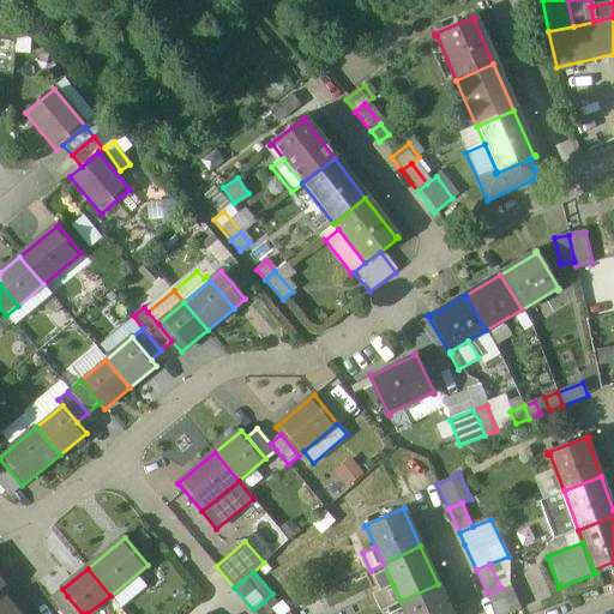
[(501,588),(487,594),(497,613),(507,613),(522,608),(510,583),(501,588)]
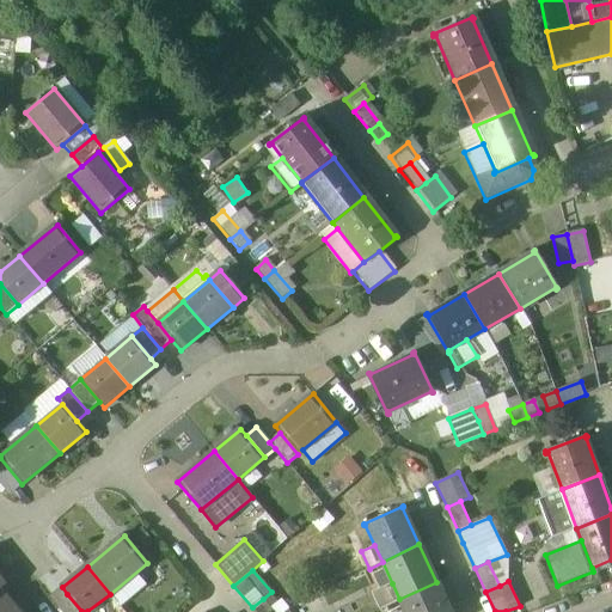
[(450,611),(436,582),(399,599),(399,600),(405,611),(450,611)]
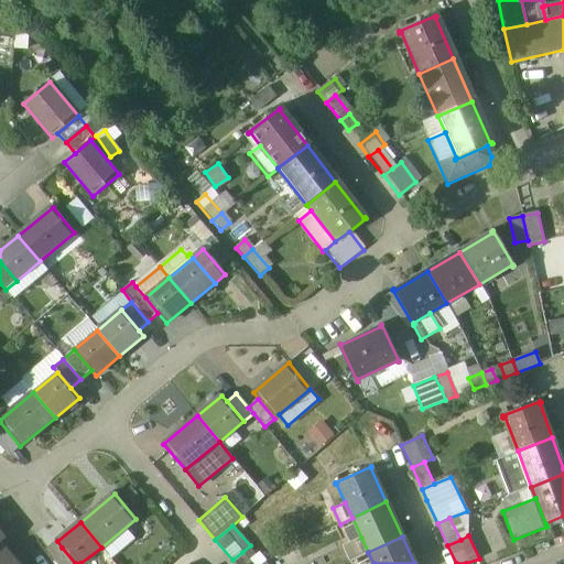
[(361,538),(345,545),(353,561),(368,553),(368,552),(361,538)]
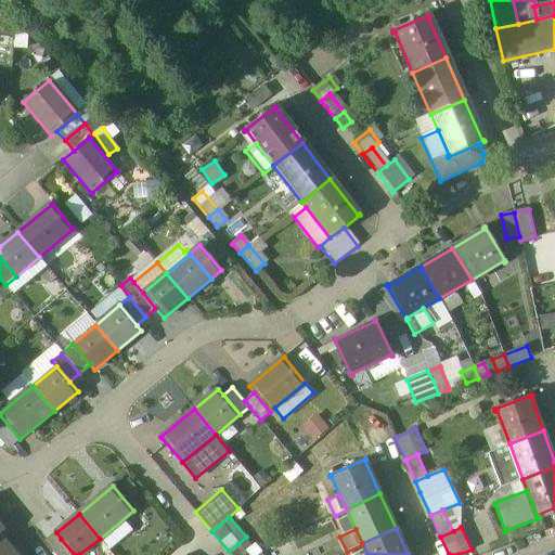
[(20,554),(3,534),(0,538),(0,554),(20,554)]
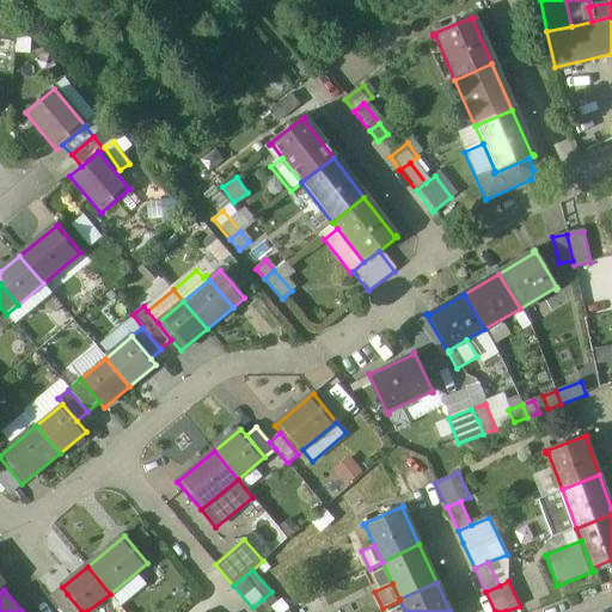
[(81,611),(67,594),(55,604),(62,611),(81,611)]
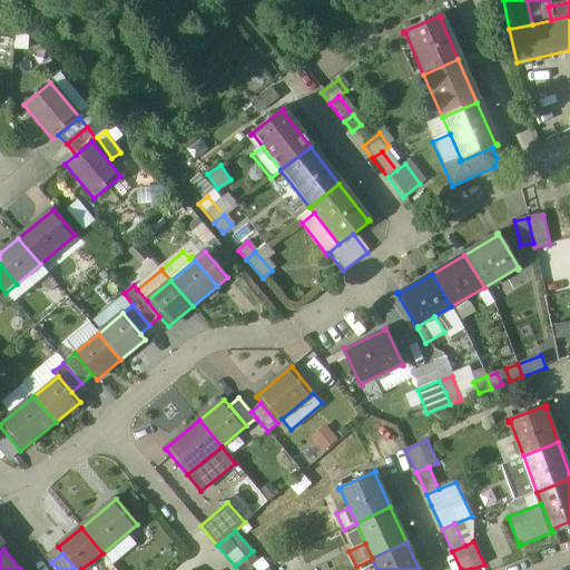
[(255,569),(245,558),(235,566),(237,569),(255,569)]
